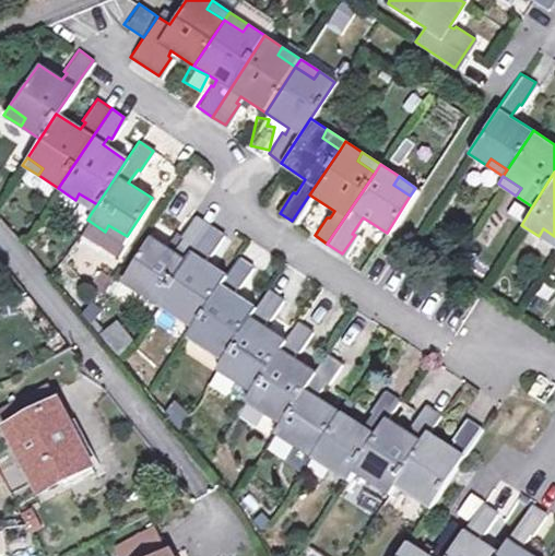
[(79,193),(75,200),(92,212),(97,204),(79,193)]
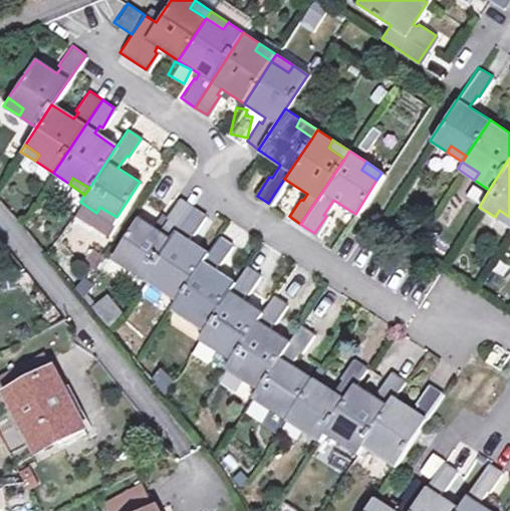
[(138,216),(113,251),(132,262),(126,268),(143,279),(192,205),(179,197),(166,216),(168,217),(160,230),(138,216)]
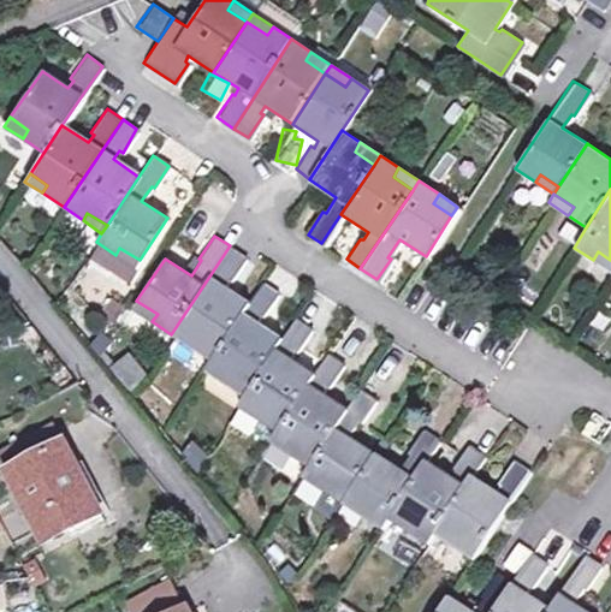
[(107,268),(116,255),(96,242),(88,254),(107,268)]
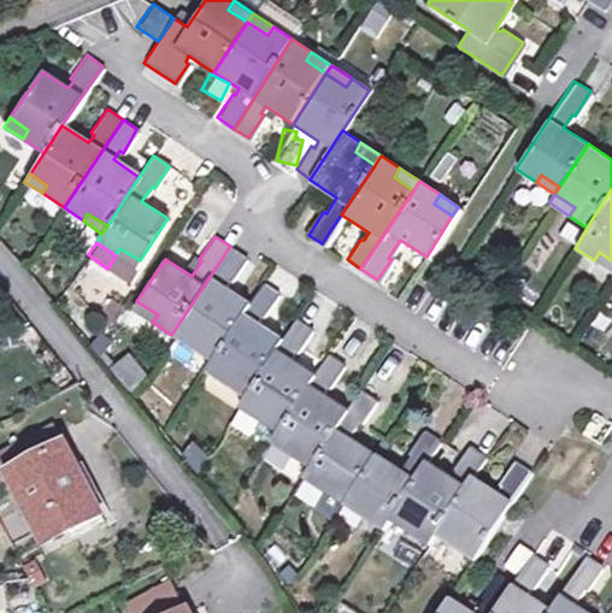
[(171,335),(189,347),(195,340),(215,353),(248,302),(224,287),(229,278),(231,280),(247,257),(230,246),(171,335)]
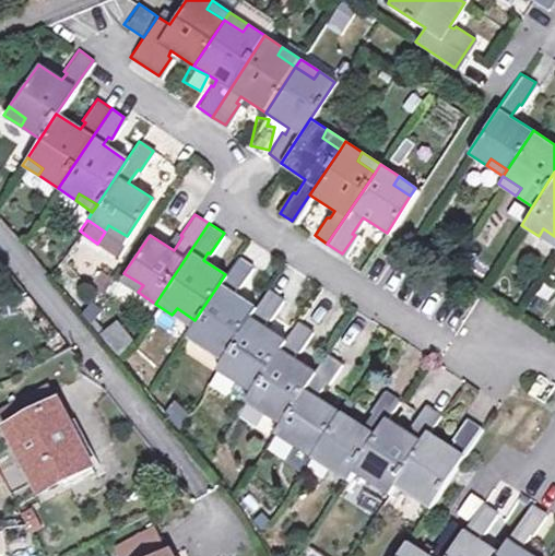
[(121,244),(127,236),(108,225),(105,232),(121,244)]
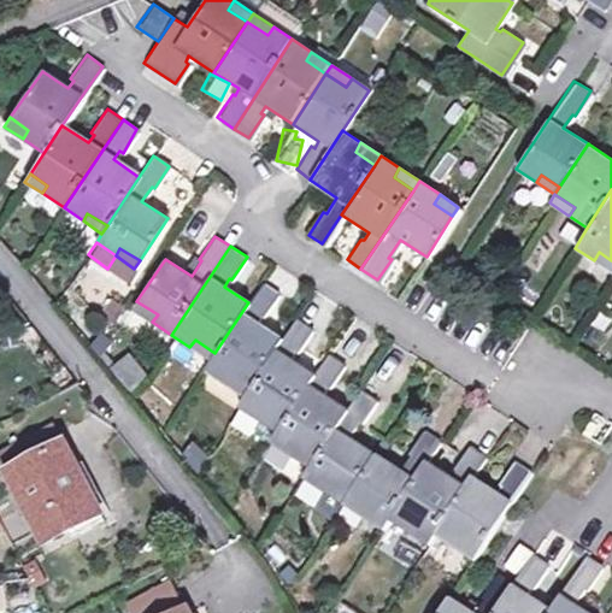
[(594,260),(611,271),(611,260),(599,252),(594,260)]
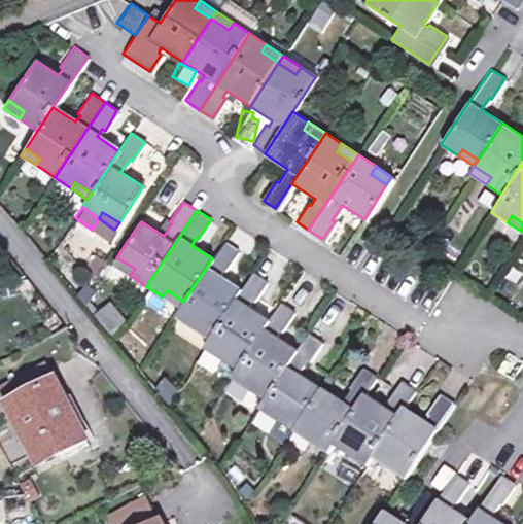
[(174,316),(190,327),(196,320),(212,332),(242,287),(219,273),(223,266),(227,267),(237,250),(223,240),(212,258),(183,302),(179,309),(174,316)]
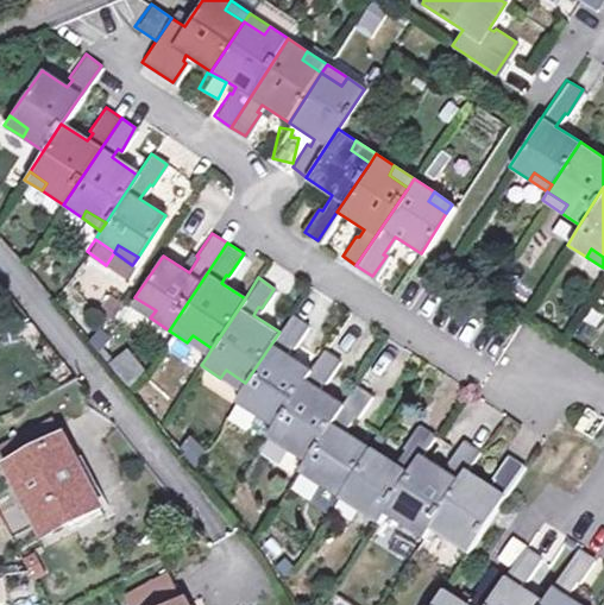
[(130,304),(150,317),(156,310),(134,297),(130,304)]
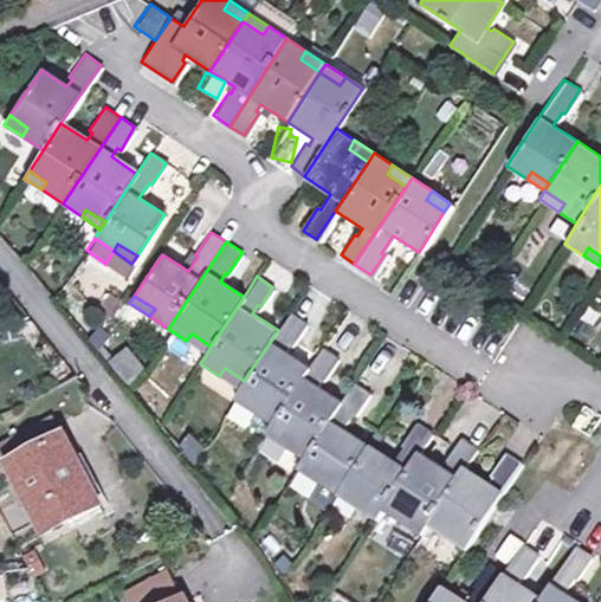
[(278,330),(244,381),(239,389),(233,399),(254,413),(271,424),(309,366),(285,350),(289,343),(291,344),(307,322),(290,311),(278,330)]
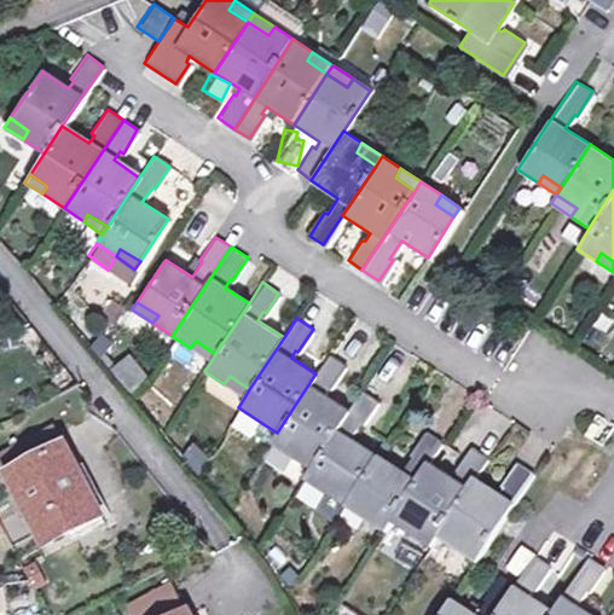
[(96,328),(81,341),(125,389),(144,372),(123,349),(119,353),(96,328)]
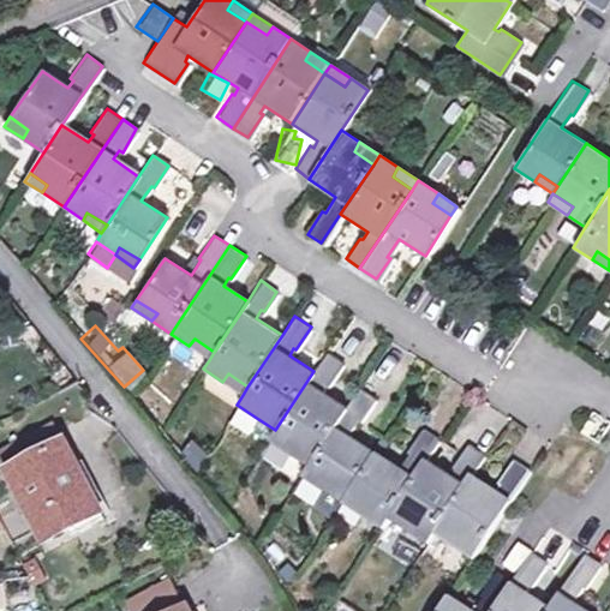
[(195,339),(189,346),(209,360),(214,352),(195,339)]
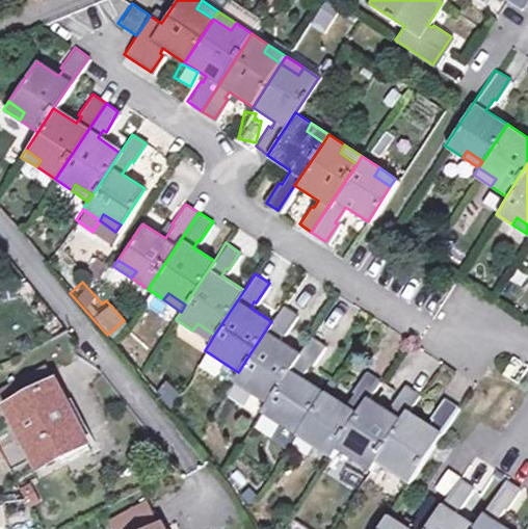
[(233,380),(248,392),(253,386),(269,396),(298,352),(275,338),(280,333),(283,334),(295,314),(282,303),(271,321),(238,372),(233,380)]
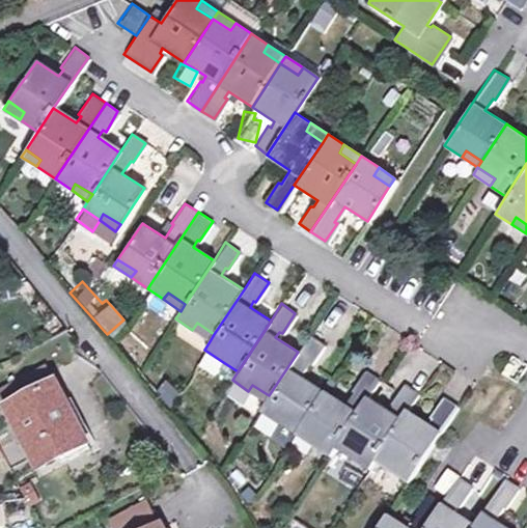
[(197,323),(192,330),(210,341),(214,334),(197,323)]
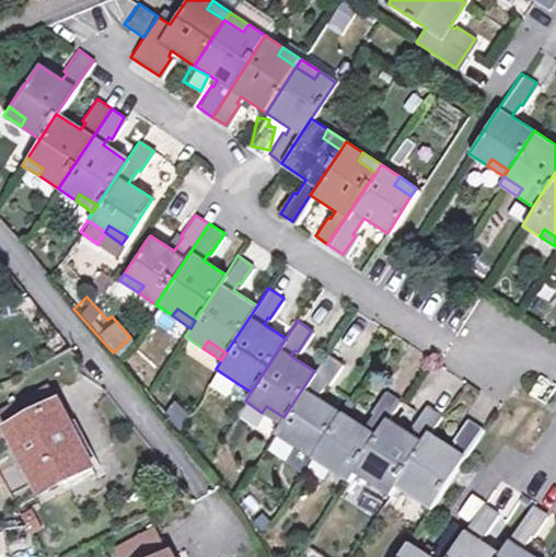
[(340,362),(326,352),(314,371),(284,417),(279,425),(274,433),(291,445),(297,438),(315,450),(340,413),(315,395),(324,382),(326,383),(340,362)]
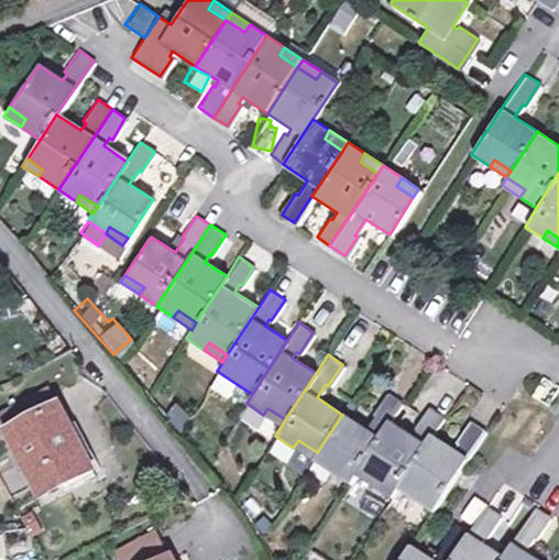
[(247,403),(252,394),(237,384),(230,393),(247,403)]
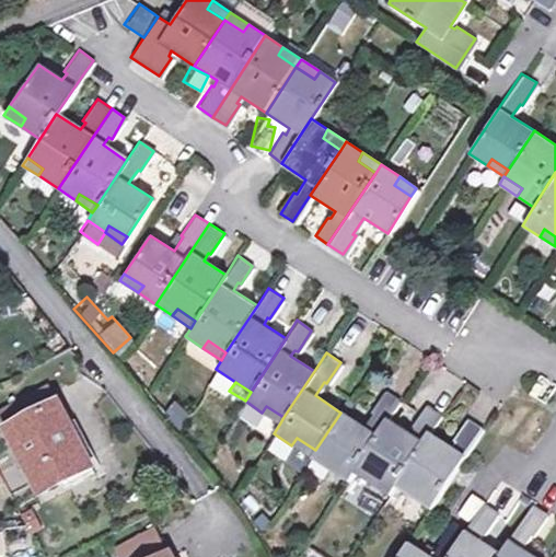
[(0,420),(4,428),(57,401),(47,384),(0,409),(0,420)]
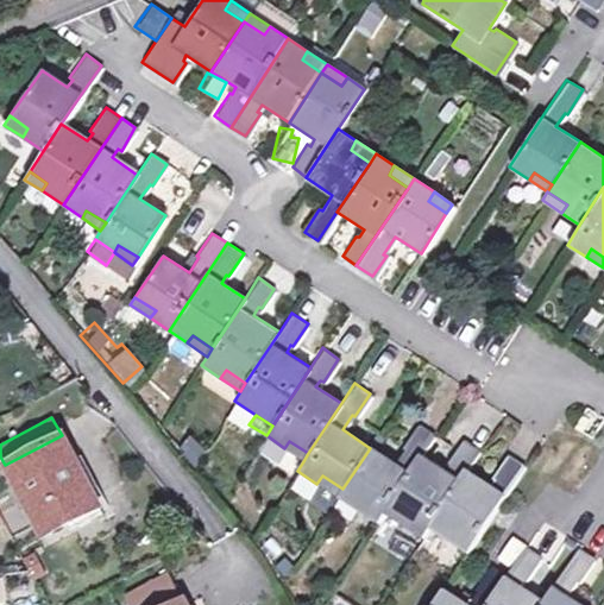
[(394,464),(370,448),(343,489),(362,500),(356,510),(376,522),(382,512),(388,504),(420,454),(433,434),(416,423),(401,447),(404,449),(394,464)]
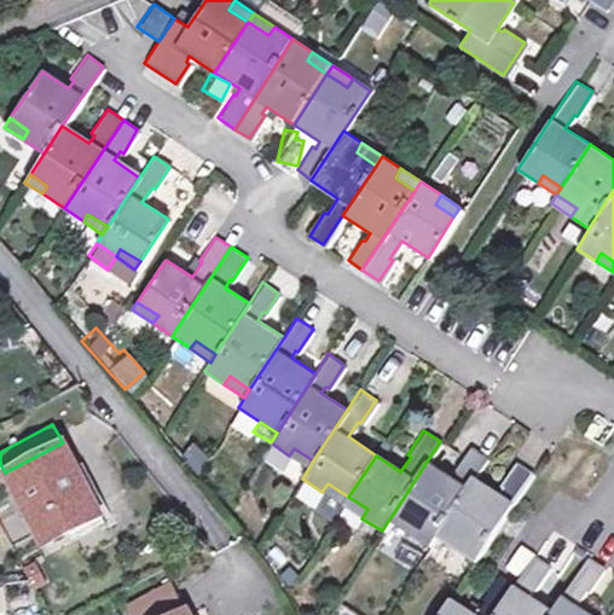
[(63,442),(5,473),(42,543),(99,512),(63,442)]
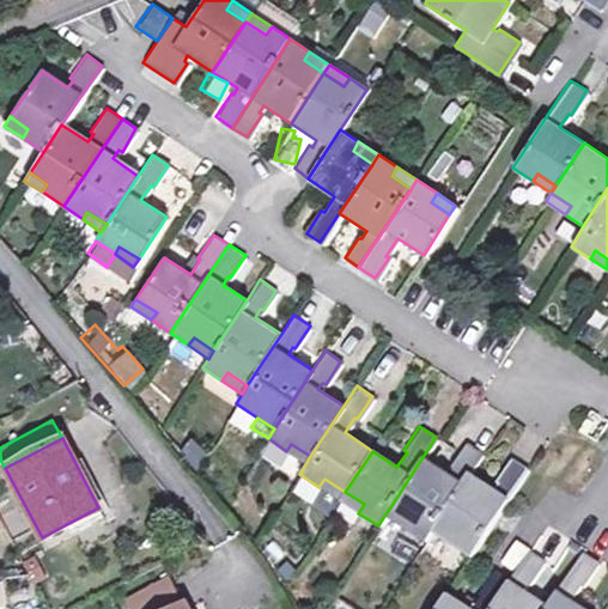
[(423,457),(390,507),(409,519),(403,528),(423,541),(429,530),(435,522),(467,472),(480,451),(464,442),(449,464),(453,467),(448,473),(423,457)]
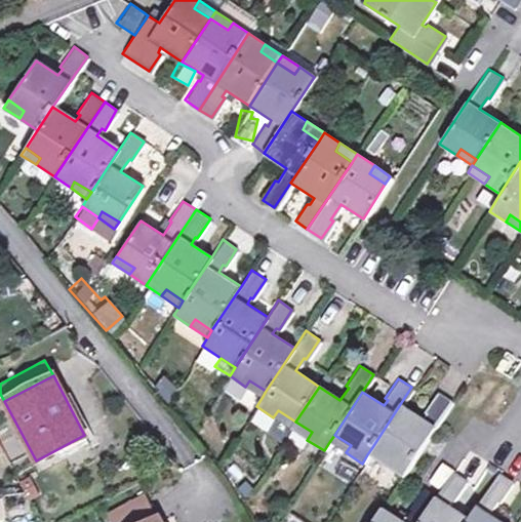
[(245,387),(262,398),(266,391),(249,380),(245,387)]
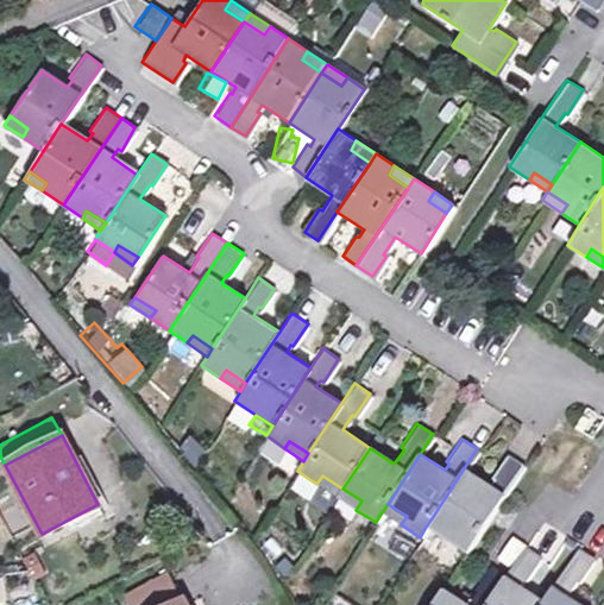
[(450,530),(444,539),(464,552),(521,465),(507,454),(492,476),(495,478),(490,485),(464,468),(432,518),(450,530)]
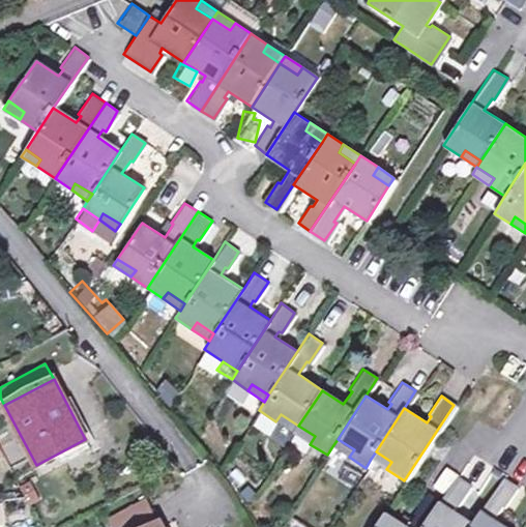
[(275,421),(294,433),(298,426),(281,414),(275,421)]
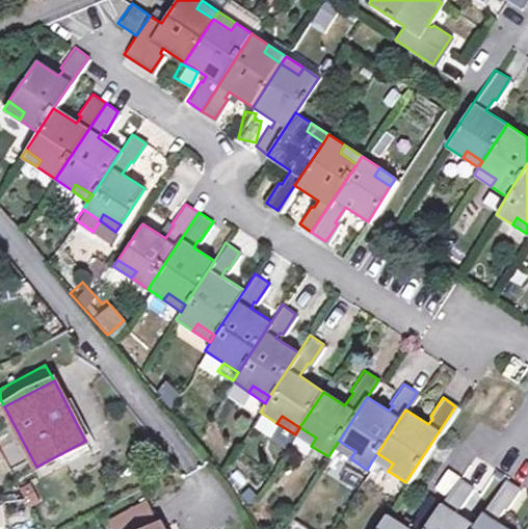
[(316,438),(299,427),(295,434),(311,446),(316,438)]
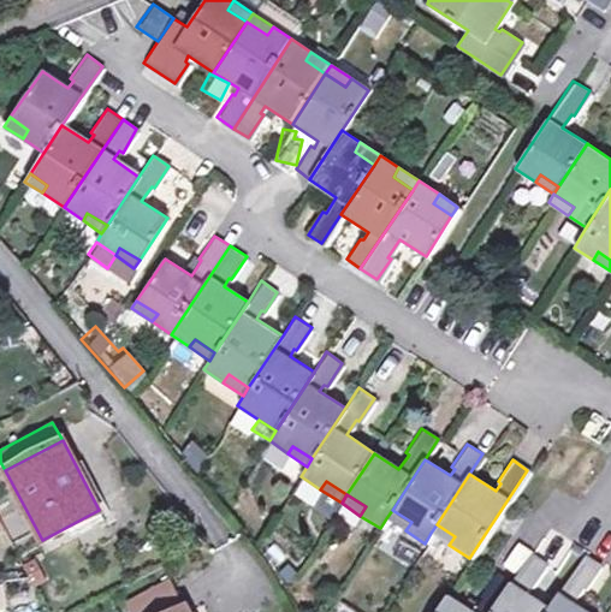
[(386,518),(405,530),(411,522),(392,510),(386,518)]
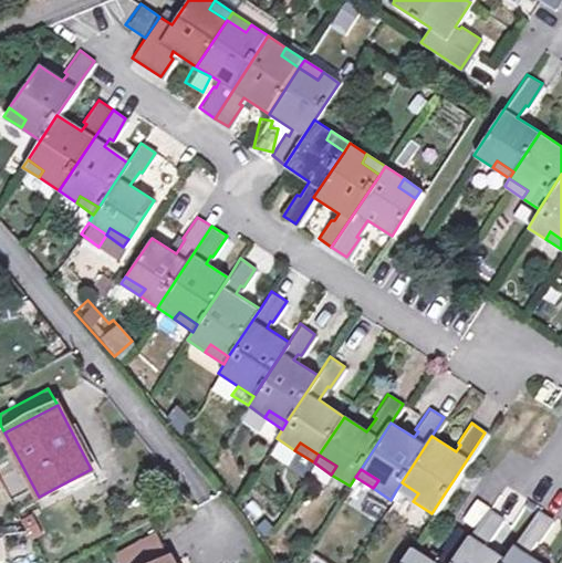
[(396,490),(413,501),(418,493),(402,482),(396,490)]
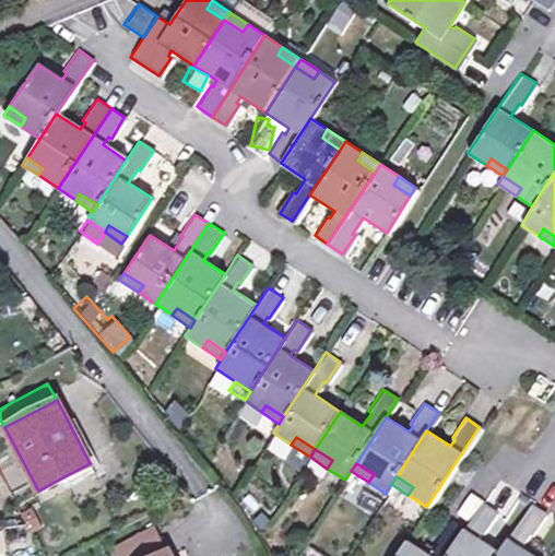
[(495,555),(533,555),(519,546),(528,532),(531,533),(544,512),(530,503),(498,551),(495,555)]
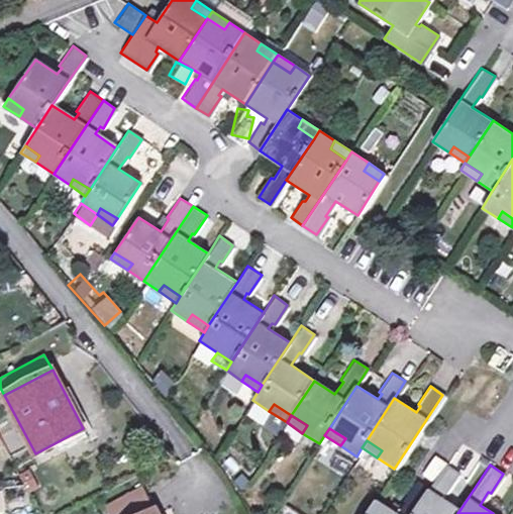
[(412,513),(457,513),(460,509),(440,495),(442,490),(445,492),(457,474),(444,466),(429,488),(412,513)]
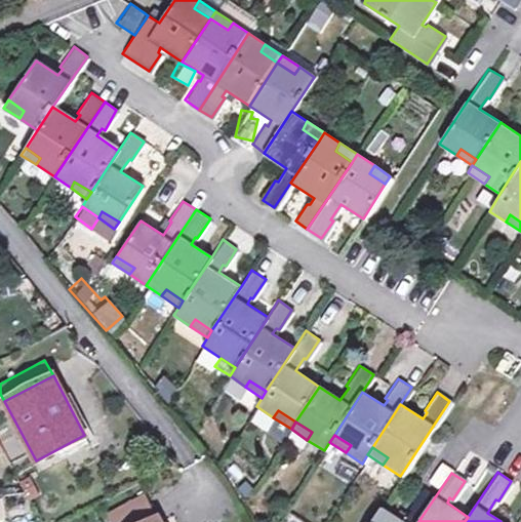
[(418,521),(436,495),(423,487),(409,507),(412,509),(404,520),(382,507),(370,521),(418,521)]
